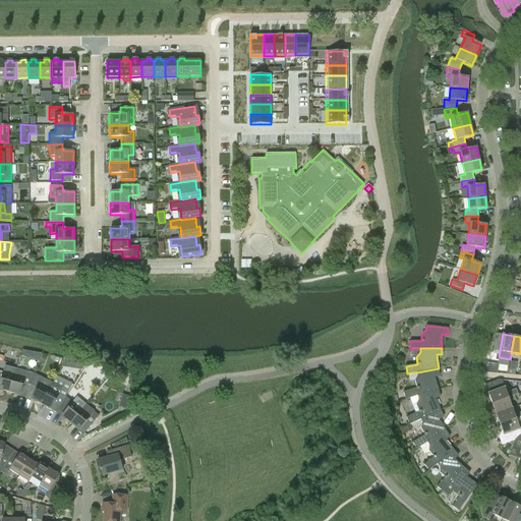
[(39,364),(44,365),(47,357),(42,355),(39,364)]
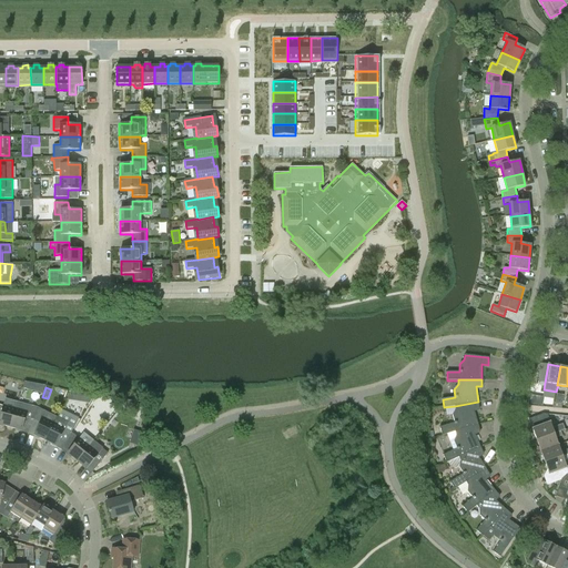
[(71,389),(68,397),(89,404),(91,396),(71,389)]
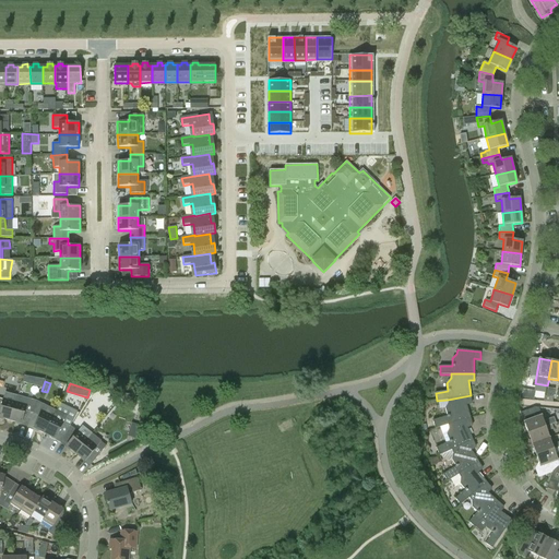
[(516,397),(526,399),(527,390),(519,389),(516,397)]
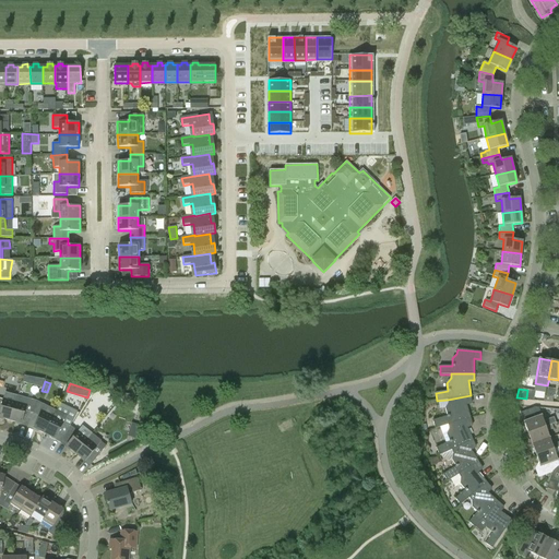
[(440,427),(471,418),(466,403),(472,403),(471,395),(448,400),(448,403),(445,408),(448,416),(435,419),(437,428),(440,427)]
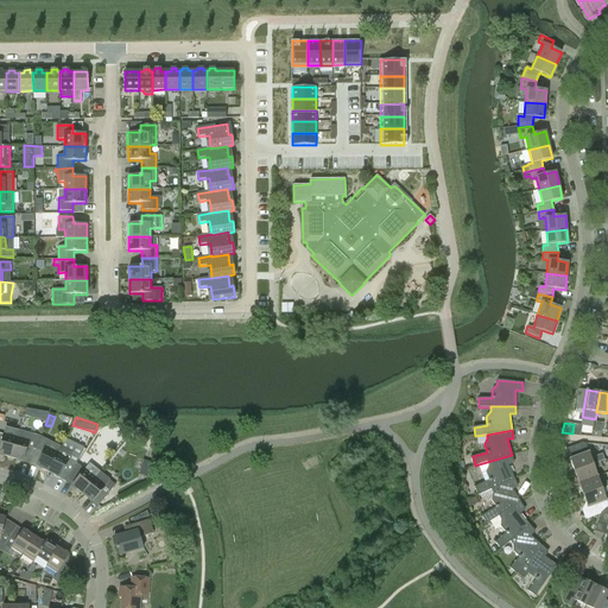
[(137,442),(146,444),(150,436),(140,432),(137,442)]
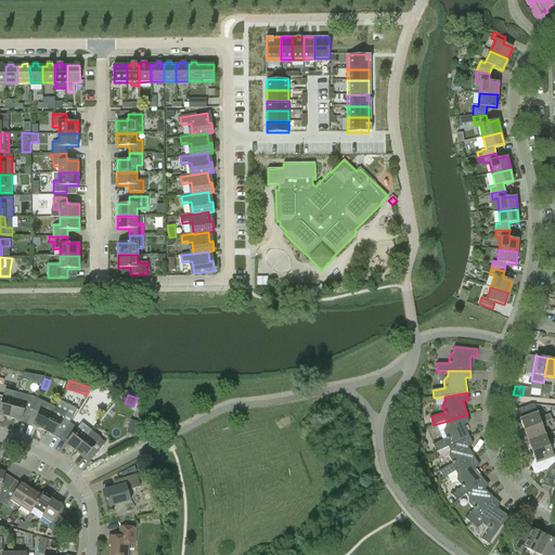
[(0,414),(10,417),(14,400),(0,396),(0,414)]
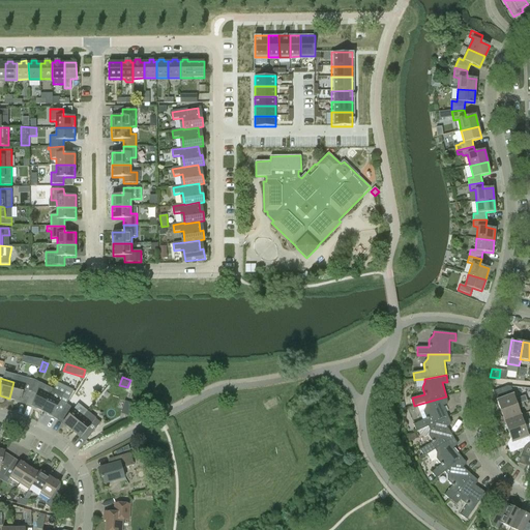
[(32,387),(25,385),(13,382),(9,399),(21,402),(26,404),(35,380),(32,387)]
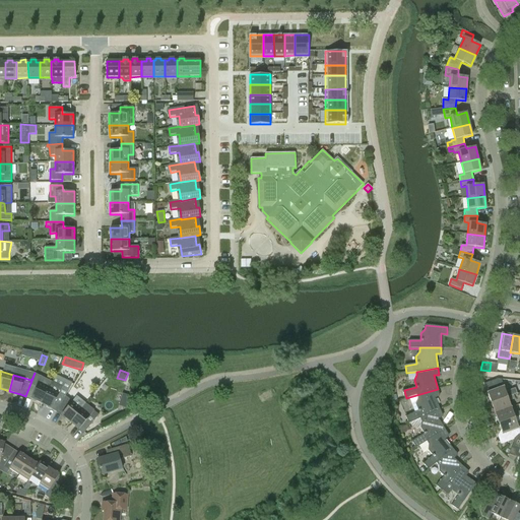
[(31,398),(31,399),(42,403),(52,382),(35,373),(25,396),(31,398)]
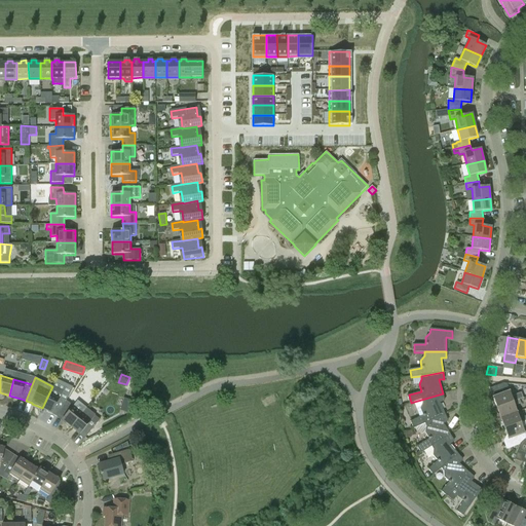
[(490,390),(493,398),(496,408),(519,400),(523,398),(521,392),(511,397),(506,384),(490,390)]
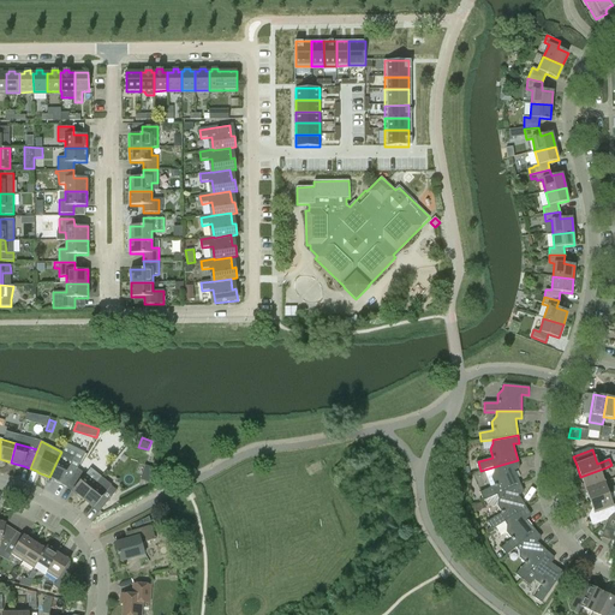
[(67,487),(78,469),(70,465),(73,458),(61,452),(49,477),(61,483),(67,487)]
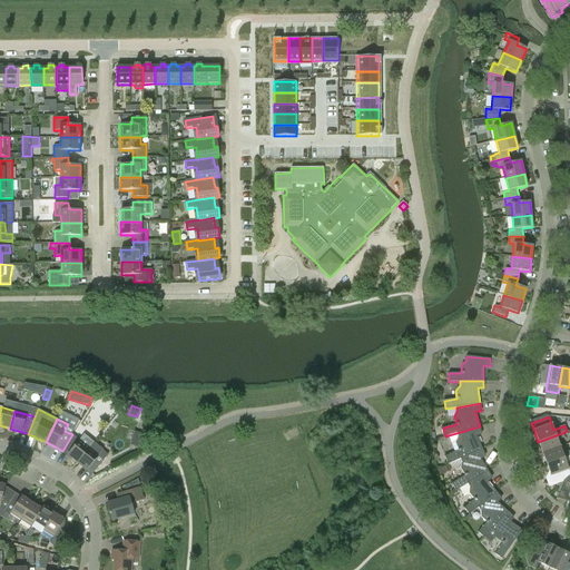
[(449,435),(454,452),(446,455),(445,457),(448,464),(482,449),(475,434),(481,433),(480,426),(449,435)]
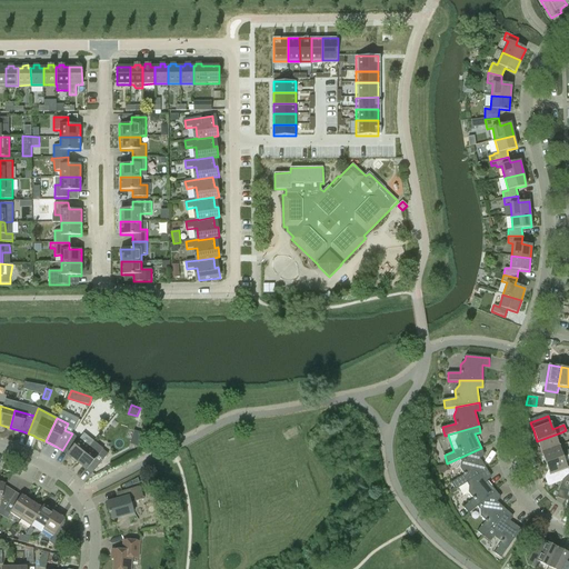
[(128,428),(125,439),(138,443),(141,432),(128,428)]
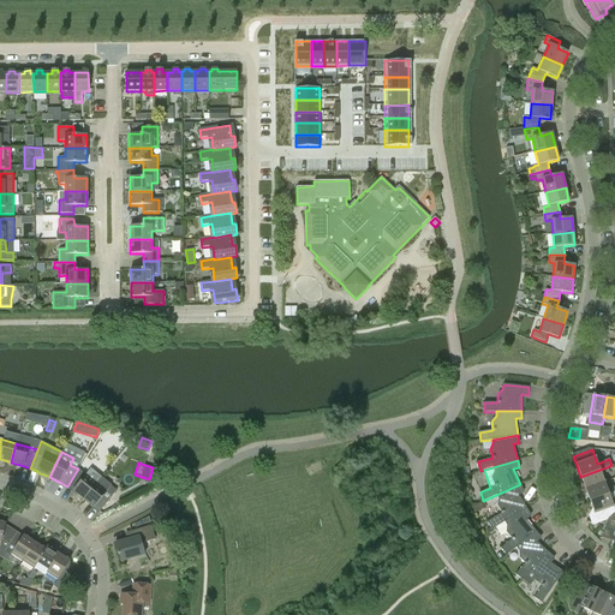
[(585,489),(604,482),(602,475),(609,472),(607,467),(580,477),(585,489)]
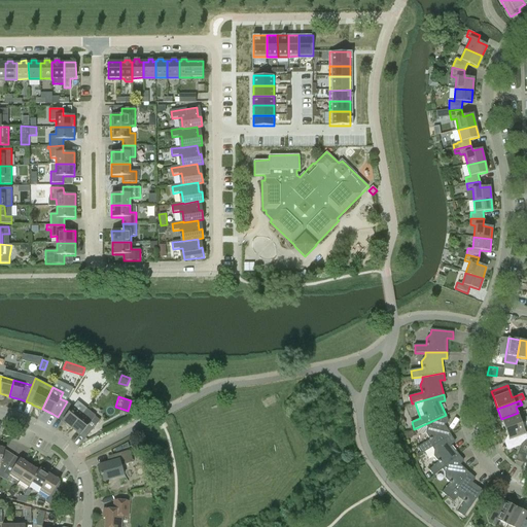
[(67,401),(58,417),(63,420),(63,421),(71,428),(88,409),(77,401),(73,407),(67,401)]
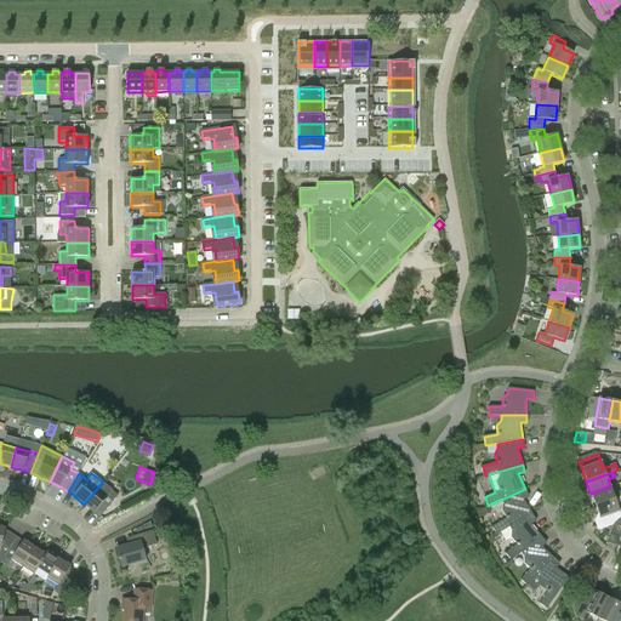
[(101,517),(113,501),(118,496),(112,490),(113,490),(103,482),(84,505),(95,513),(101,517)]
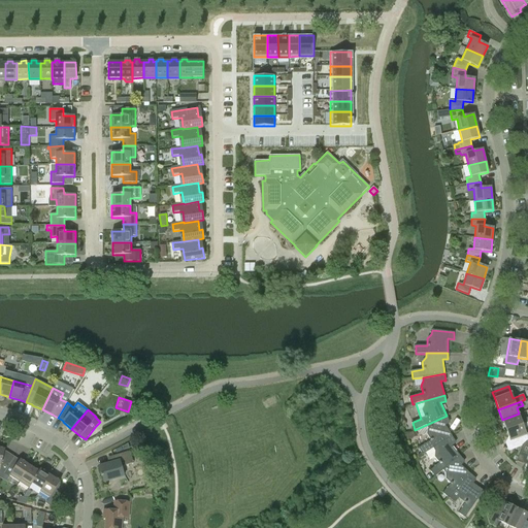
[(506,430),(527,422),(527,420),(527,418),(521,421),(519,414),(502,420),(506,430)]
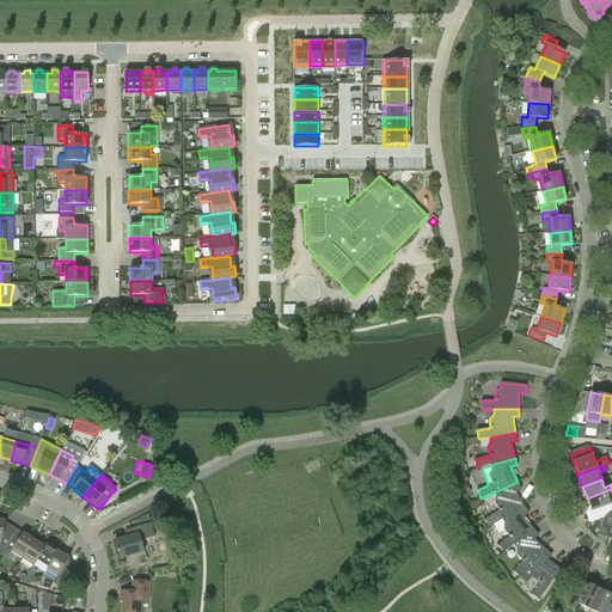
[(491,526),(494,525),(493,525),(524,506),(515,491),(521,489),(518,482),(481,499),(491,506),(495,503),(499,510),(487,518),(491,526)]
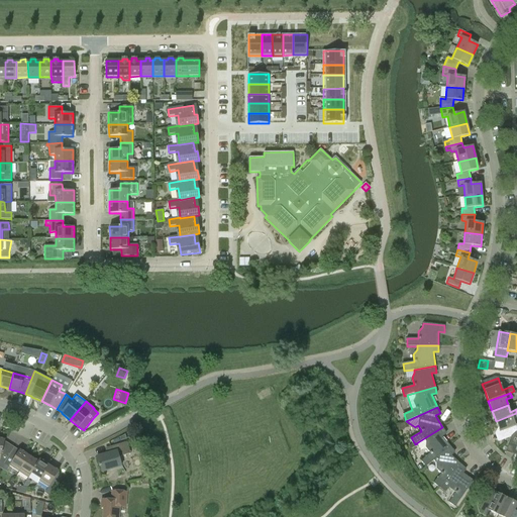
[(513,420),(516,418),(516,413),(496,421),(499,432),(516,426),(513,420)]
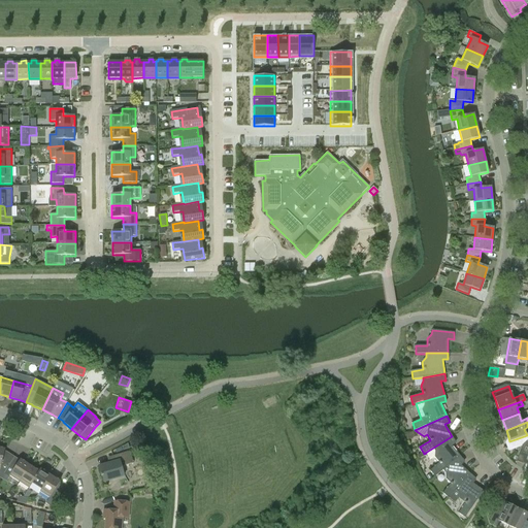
[(416,430),(406,434),(408,439),(418,436),(416,430)]
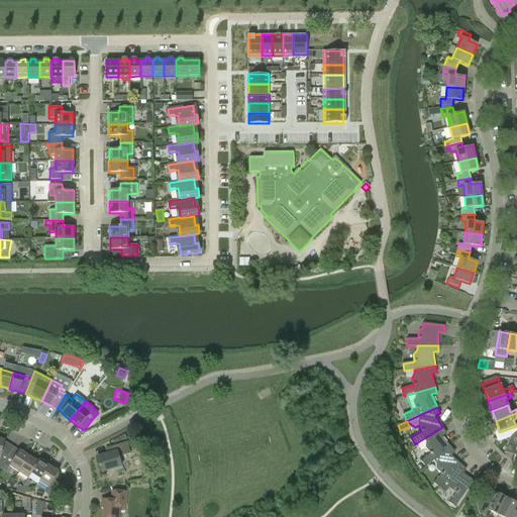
[(421,450),(425,447),(430,453),(420,460),(425,467),(433,460),(450,446),(441,435),(445,432),(442,427),(416,443),(417,443),(421,450)]
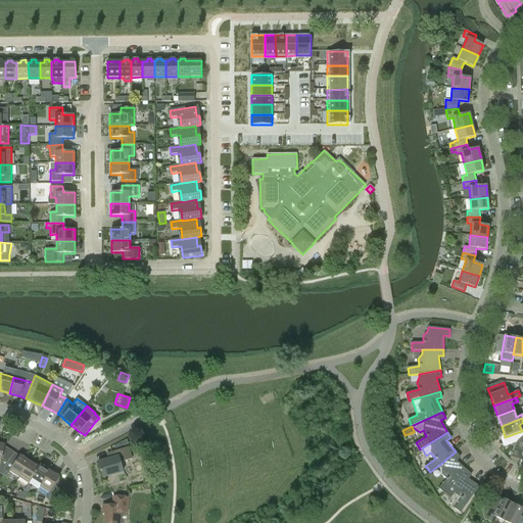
[(0,473),(1,474),(10,460),(2,455),(5,445),(0,443),(0,473)]
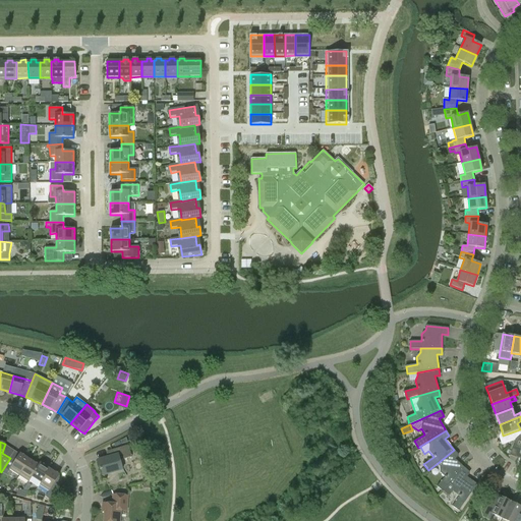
[(101,469),(103,475),(122,470),(120,460),(131,457),(128,446),(111,450),(112,456),(98,460),(100,469),(101,469)]
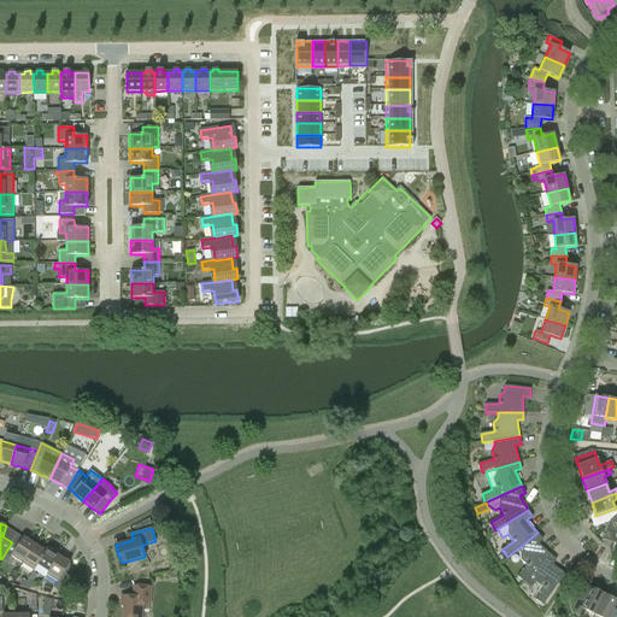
[(532,574),(550,554),(538,542),(542,539),(538,533),(517,550),(519,553),(521,559),(527,565),(517,576),(524,582),(532,574)]
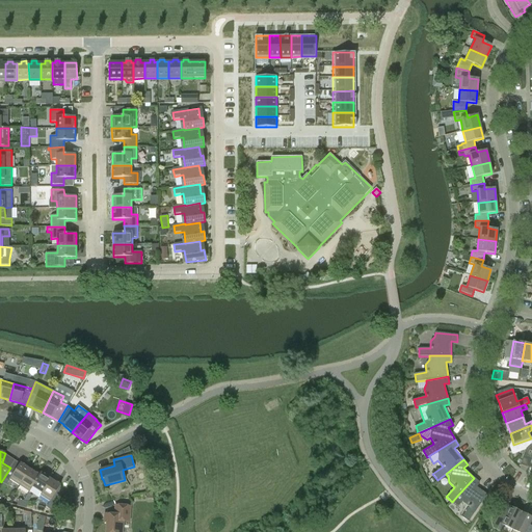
[(6,485),(9,481),(11,477),(21,483),(30,470),(21,463),(16,471),(10,468),(1,482),(6,485)]
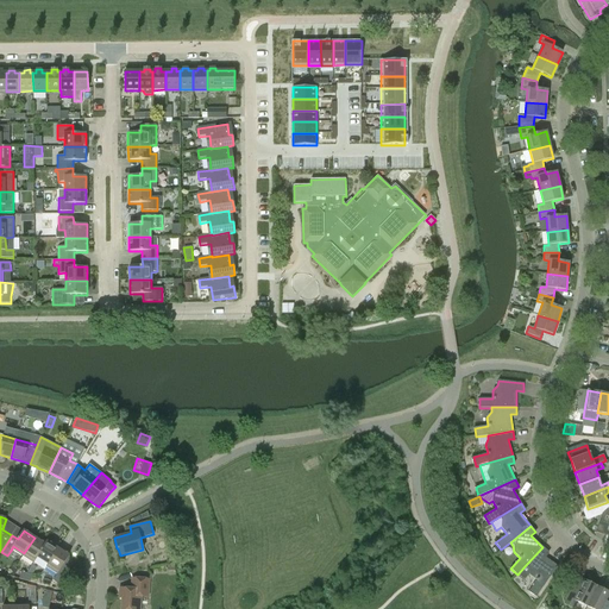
[(45,545),(35,538),(24,553),(36,560),(37,558),(37,557),(45,545)]
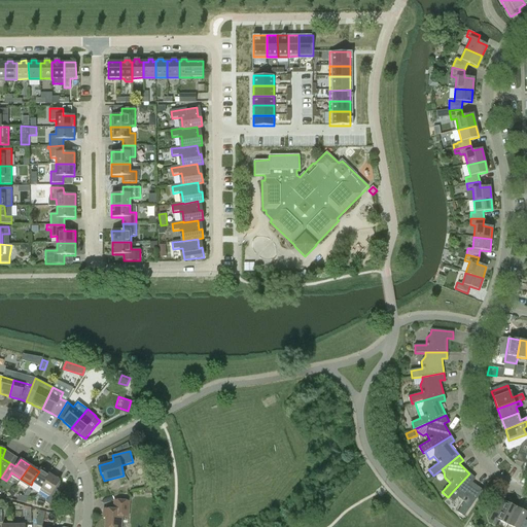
[(41,488),(50,475),(40,468),(39,471),(32,482),(32,483),(41,488)]
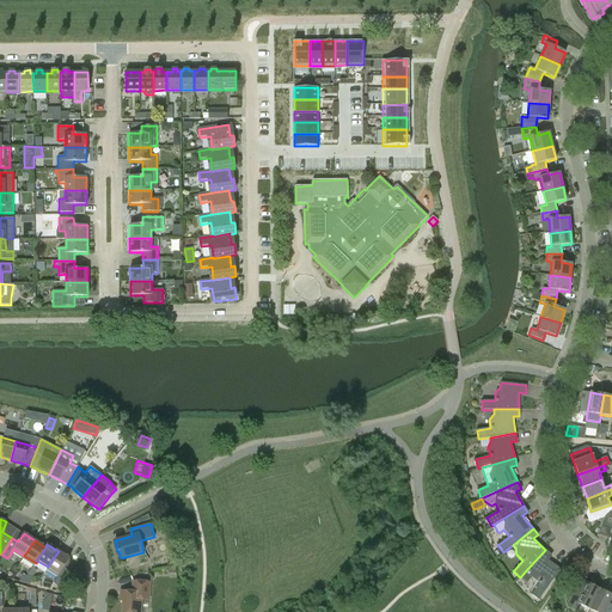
[(545,550),(527,569),(531,571),(532,579),(539,583),(531,595),(538,600),(561,569),(546,560),(550,555),(545,550)]
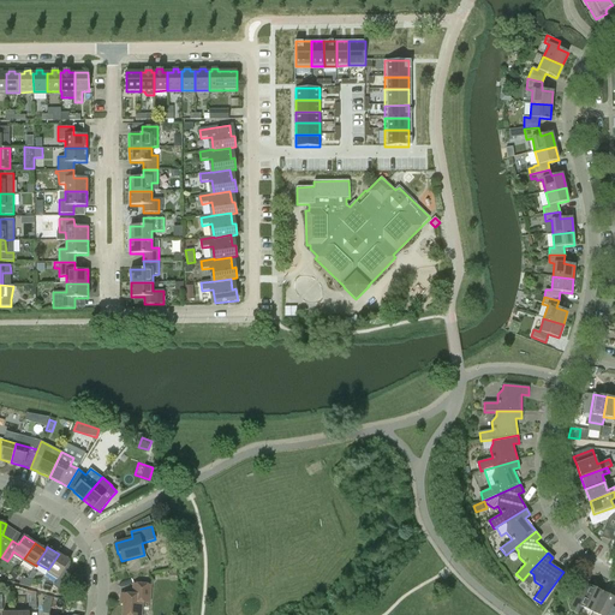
[(73,569),(67,566),(70,561),(59,554),(48,569),(47,572),(58,579),(53,586),(59,591),(73,569)]
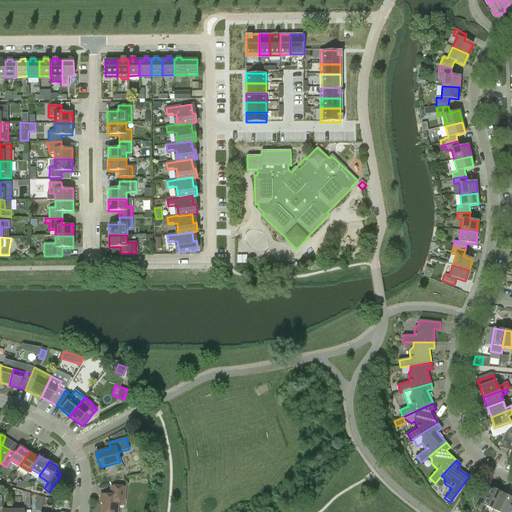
[(103,495),(102,511),(117,511),(118,501),(124,502),(125,487),(111,486),(110,495),(101,494),(101,495),(103,495)]
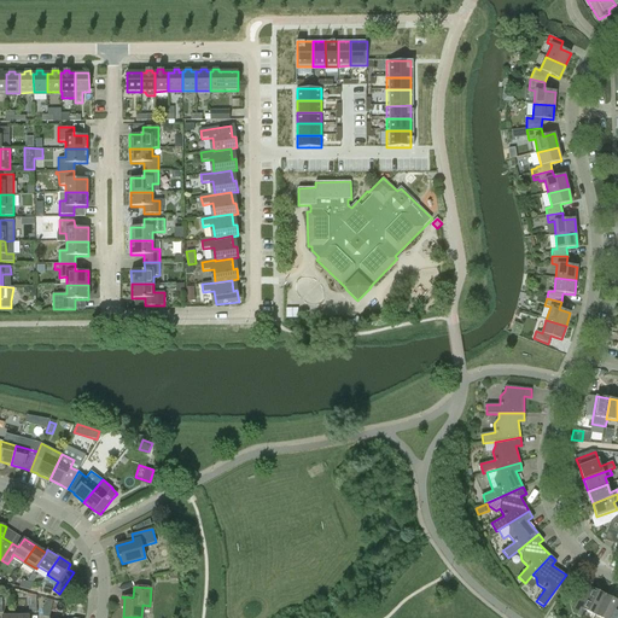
[(583,616),(586,611),(595,616),(605,595),(592,589),(588,596),(582,593),(573,611),(583,616)]
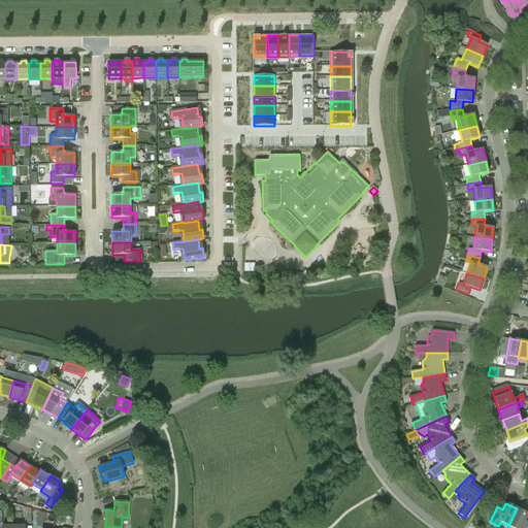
[(527,527),(527,521),(525,521),(527,515),(527,514),(517,508),(508,526),(513,527),(527,527)]
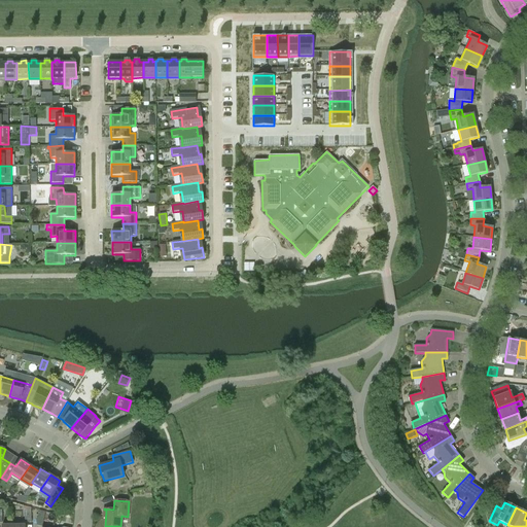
[(36,525),(42,526),(45,515),(39,513),(36,525)]
